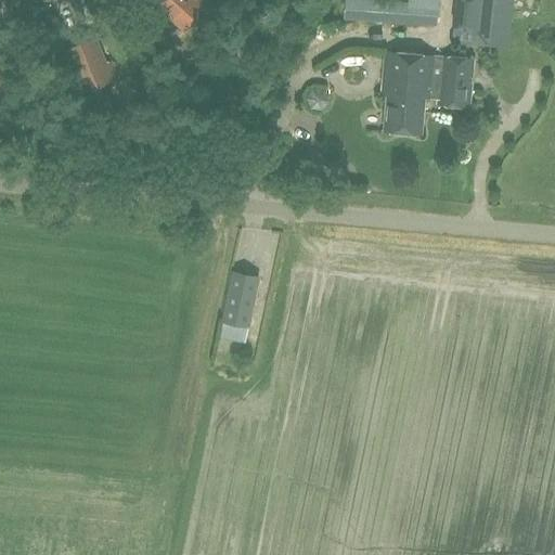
[(193,0),(156,0),(186,28),(190,25),(194,25),(202,16),(201,13),(210,2),(207,0),(195,0),(194,1),(193,0)]
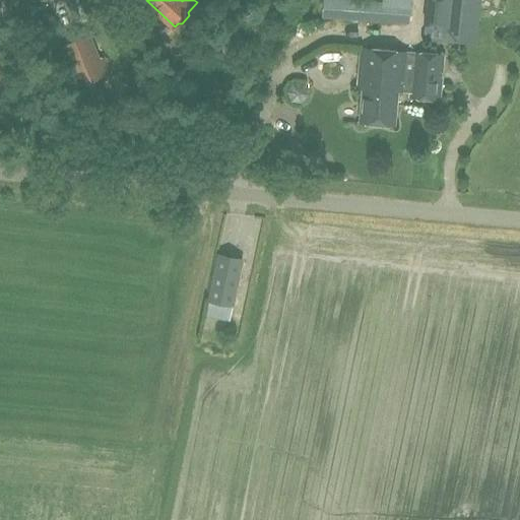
[(409,24),(410,0),(383,0),(383,3),(364,2),(364,0),(350,0),(350,1),(341,0),(323,0),(322,17),(409,24)]
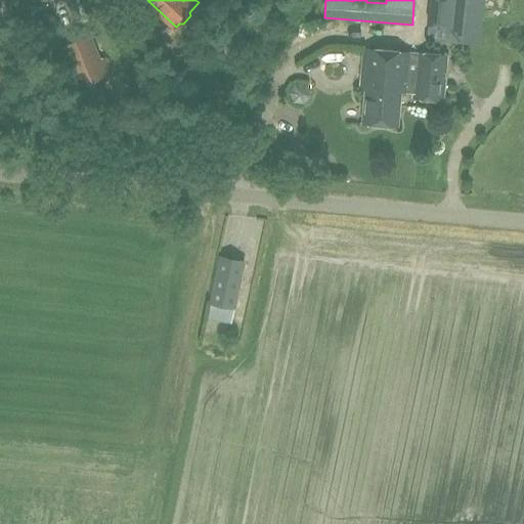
[(427,37),(447,40),(462,41),(466,0),(430,0),(427,27),(428,27),(427,37)]
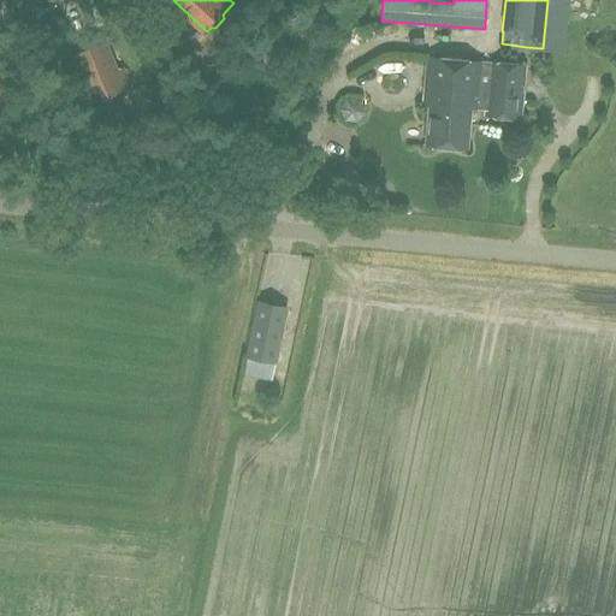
[(76,53),(96,101),(100,99),(105,101),(116,96),(117,92),(131,86),(126,72),(117,77),(102,43),(76,53)]
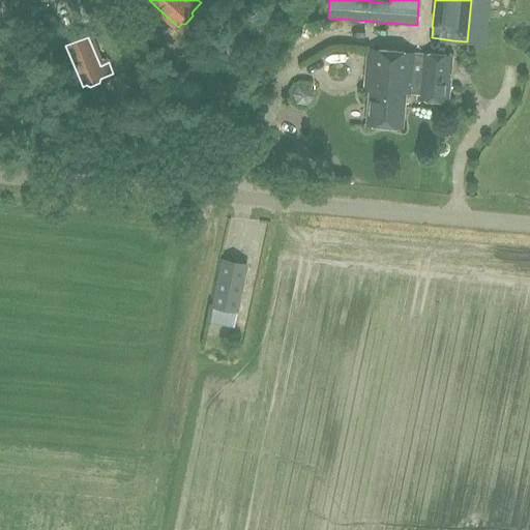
[(416,55),(416,53),(369,49),(365,90),(371,90),(367,125),(404,127),(407,93),(419,94),(419,99),(449,102),(453,56),(422,54),(422,56),(416,55)]
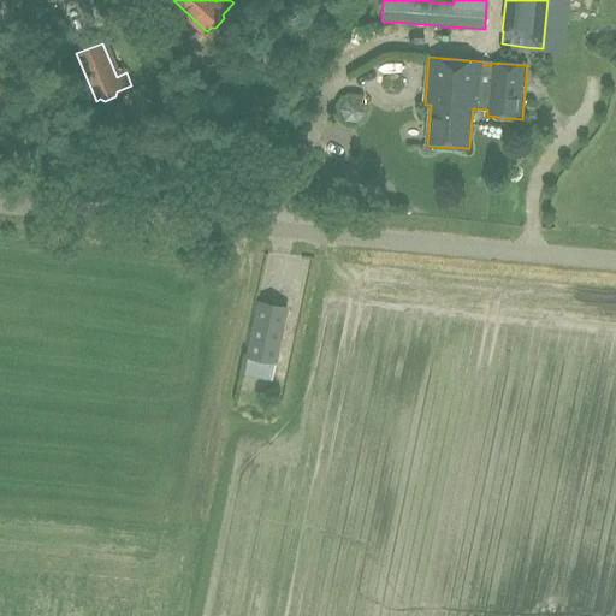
[(276,363),(288,308),(259,302),(248,357),(276,363)]
